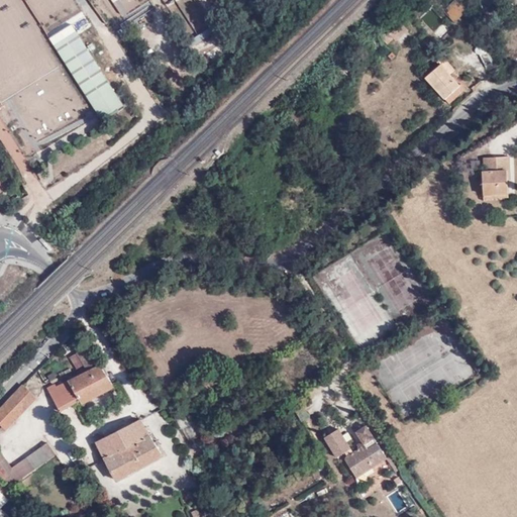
[(457,1),(445,9),(454,21),(467,13),(457,1)]
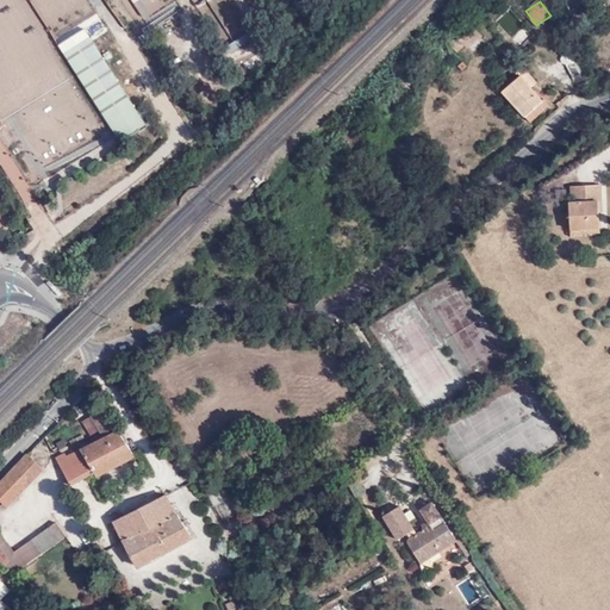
[(145,124),(88,35),(62,51),(119,141),(145,124)]
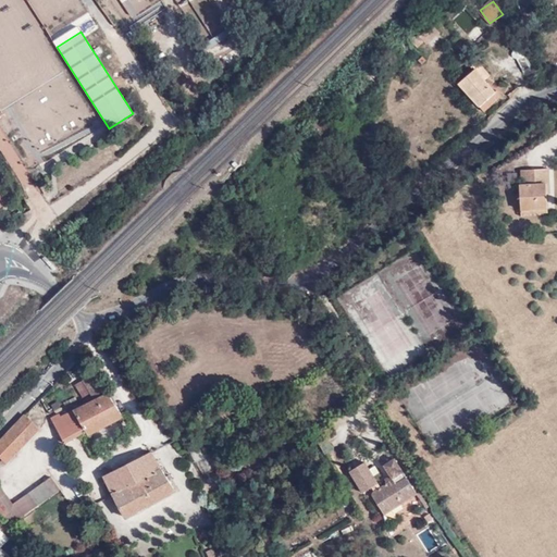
[(472,66),(474,72),(456,87),(479,115),(498,99),(485,84),(491,79),(477,62),(472,66)]
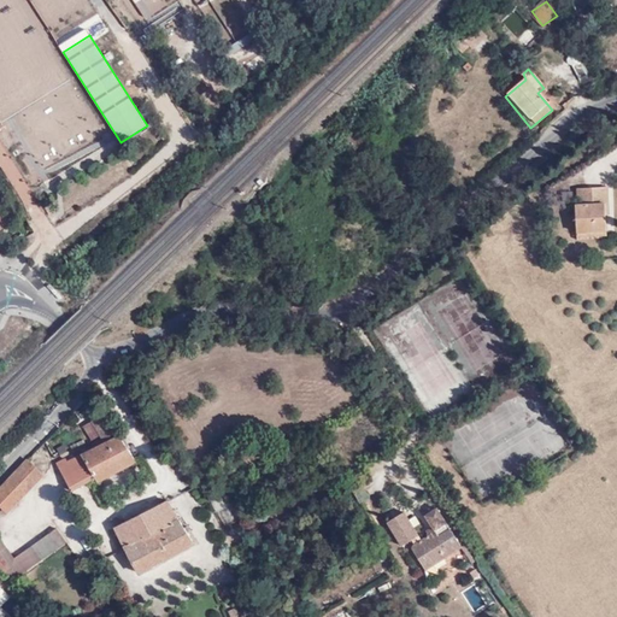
[(607,188),(577,189),(579,207),(576,207),(579,233),(607,231),(605,205),(607,205),(607,188)]
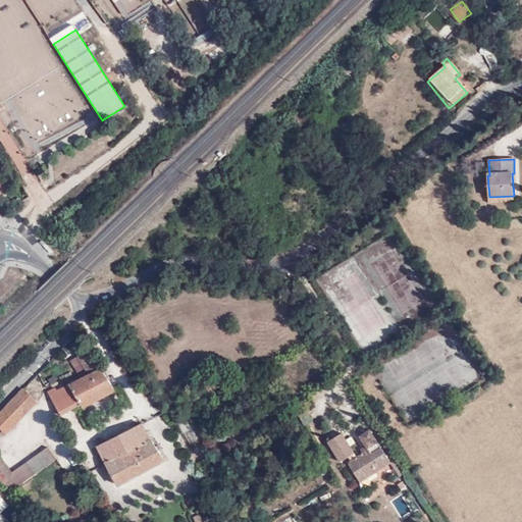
[(84,352),(68,360),(76,375),(84,371),(86,375),(59,389),(57,385),(47,392),(60,415),(79,405),(83,413),(117,394),(104,370),(95,372),(84,352)]
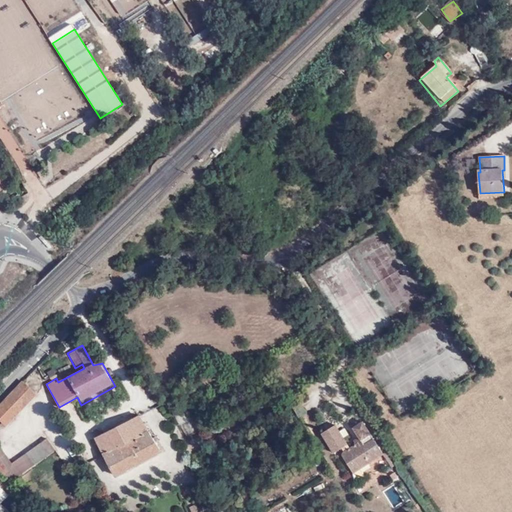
[(23,381),(0,402),(0,418),(0,419),(0,422),(5,428),(38,396),(23,381)]
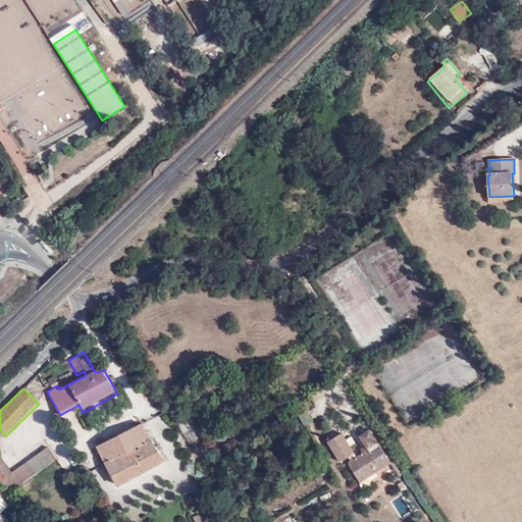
[(163,464),(141,424),(95,450),(117,489),(163,464)]
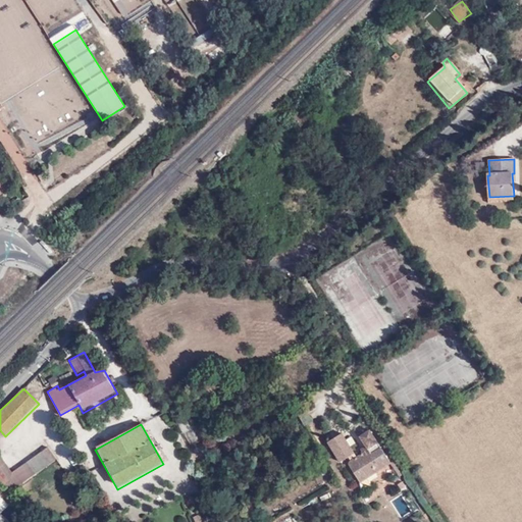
[(392,464),(381,448),(379,449),(376,444),(378,442),(370,429),(361,436),(366,446),(369,450),(363,453),(357,457),(342,433),(327,442),(341,462),(349,457),(351,461),(349,463),(360,482),(392,464)]
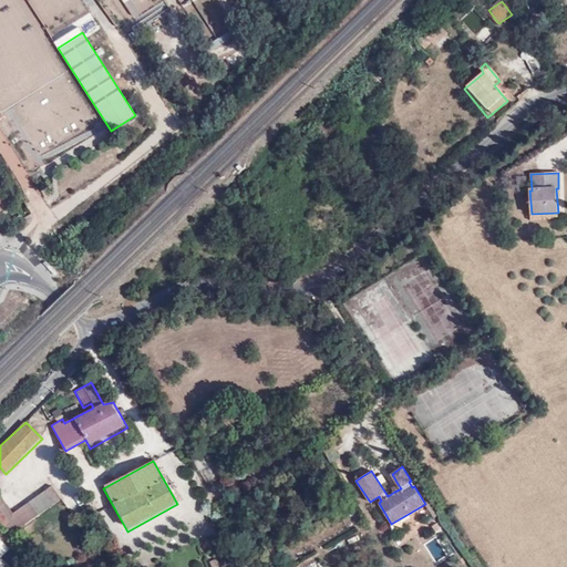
[(0,494),(0,522),(10,537),(63,501),(53,485),(12,513),(0,494)]
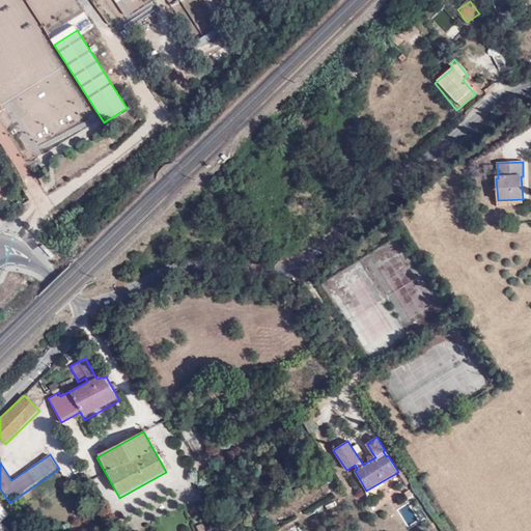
[(105,474),(94,479),(101,492),(111,486),(105,474)]
